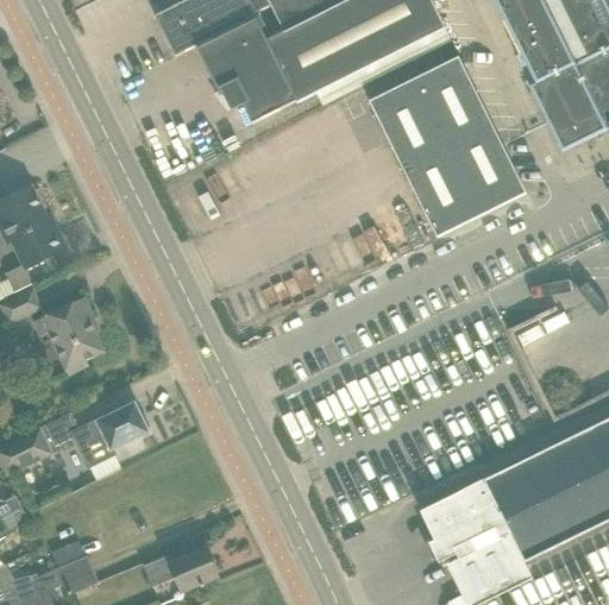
[(270,4),(269,0),(182,0),(155,14),(175,55),(255,14),(253,12),(270,4)]
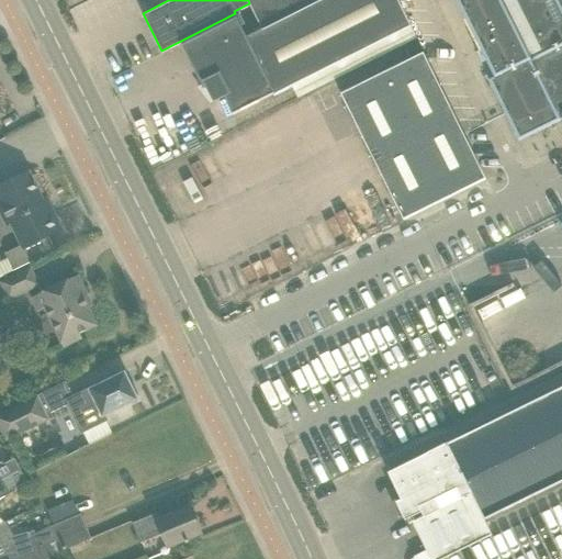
[(248,0),(249,3),(261,28),(246,35),(236,17),(182,44),(204,88),(208,86),(214,99),(224,94),(233,112),(272,92),(273,93),(409,24),(416,36),(417,36),(398,0),(248,0)]
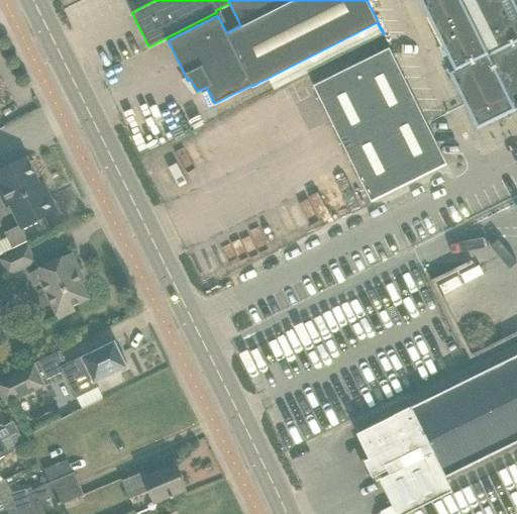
[(420,0),(454,69),(449,71),(464,102),(477,127),(514,109),(516,107),(516,0),(420,0)]
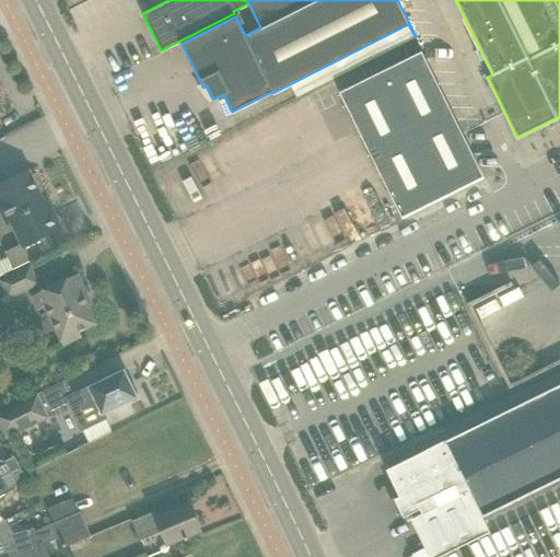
[(483,176),(421,50),(339,91),(401,217),(483,176)]
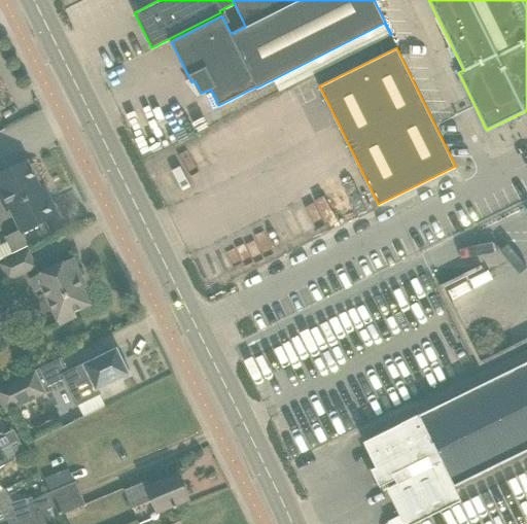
[(0,196),(6,208),(8,207),(19,229),(4,235),(6,240),(0,242),(0,256),(51,232),(45,219),(58,213),(44,184),(40,185),(27,160),(0,172),(0,196)]
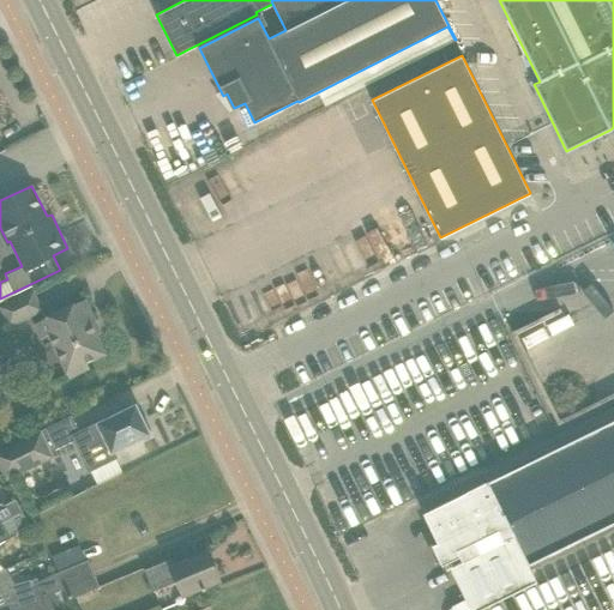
[(32,290),(0,306),(10,324),(42,308),(32,290)]
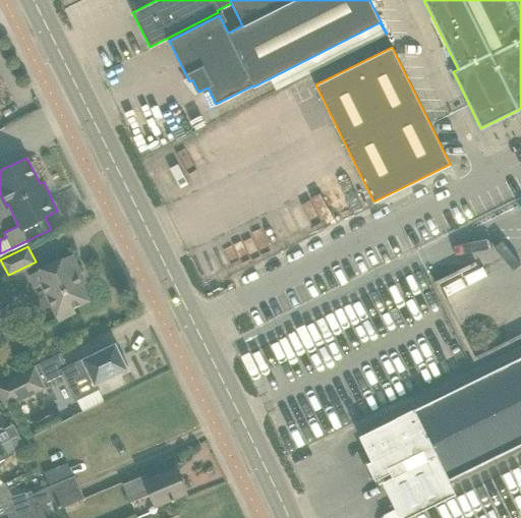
[(71,253),(35,271),(29,274),(35,286),(41,283),(58,320),(75,311),(73,307),(90,299),(76,273),(80,271),(71,253)]
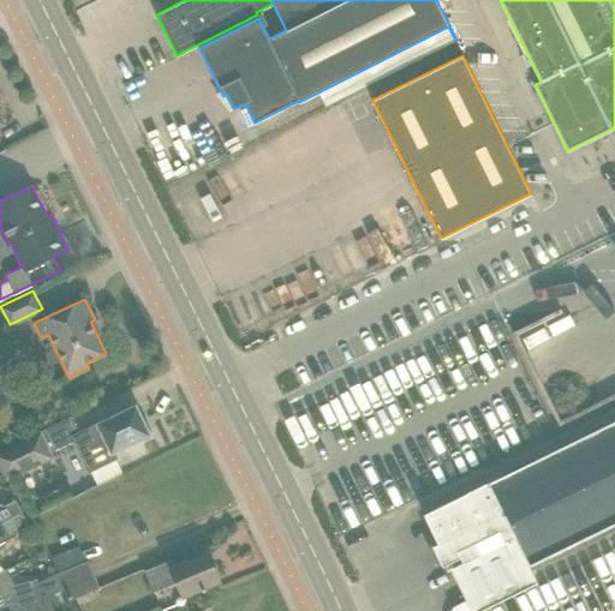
[(559,307),(517,330),(541,376),(550,371),(535,342),(567,324),(559,307)]
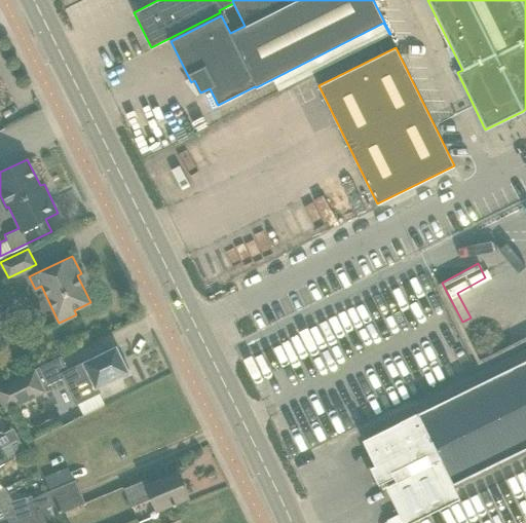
[(61,357),(34,370),(0,385),(0,398),(5,409),(44,390),(42,386),(65,375),(76,401),(98,390),(97,386),(128,371),(127,370),(129,367),(125,358),(121,357),(116,346),(68,370),(61,357)]
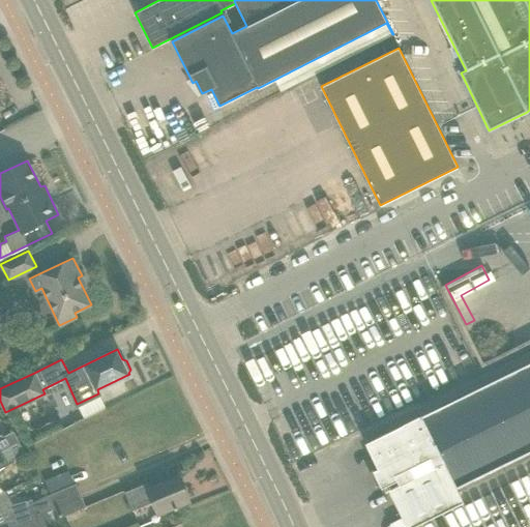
[(421,416),(403,426),(405,429),(371,445),(382,468),(373,472),(381,489),(388,485),(390,489),(388,490),(406,526),(412,526),(464,502),(457,487),(529,450),(529,362),(421,417),(421,416)]
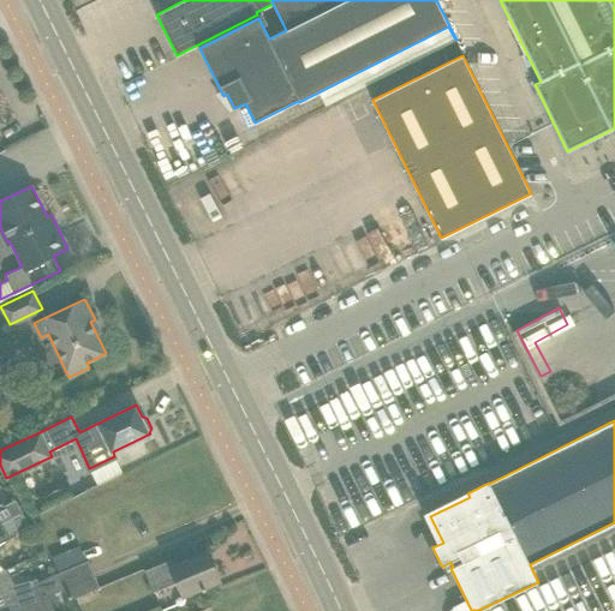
[(0,522),(23,510),(16,498),(3,504),(1,502),(0,502),(0,522)]
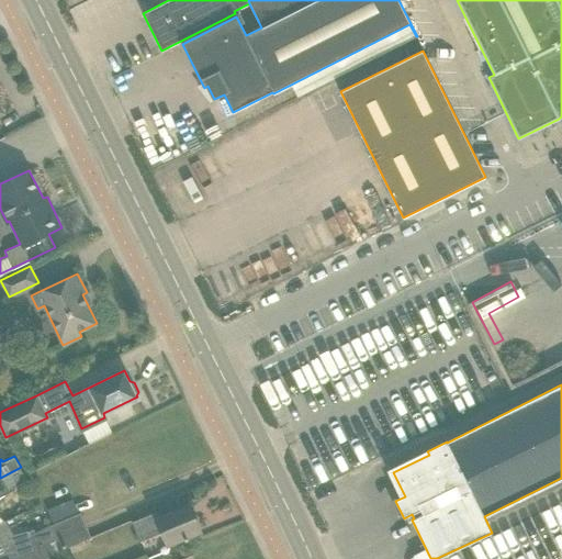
[(21,467),(0,478),(0,523),(6,520),(3,520),(0,516),(0,495),(9,491),(14,488),(13,485),(26,478),(21,467)]
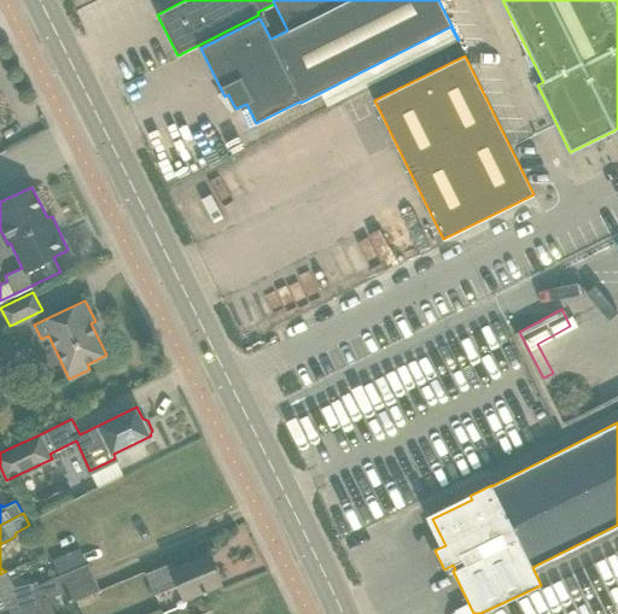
[(178,584),(185,600),(203,591),(204,594),(207,592),(207,591),(221,584),(207,554),(176,567),(174,561),(145,574),(155,595),(178,584)]
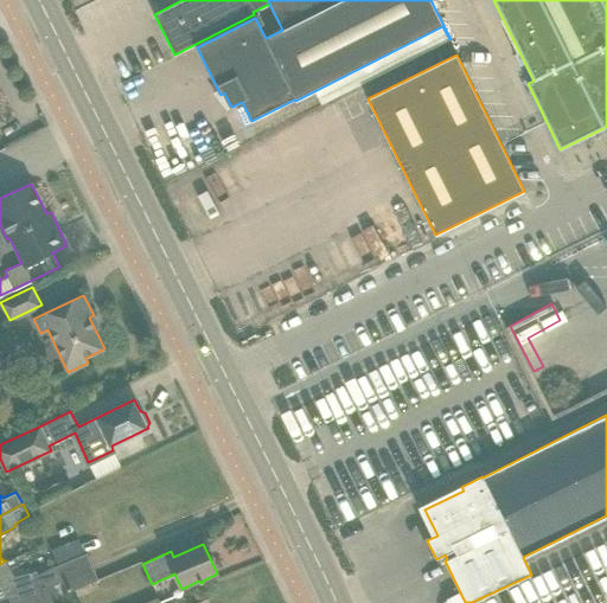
[(55,566),(56,569),(62,581),(68,591),(98,578),(88,551),(57,564),(55,566)]
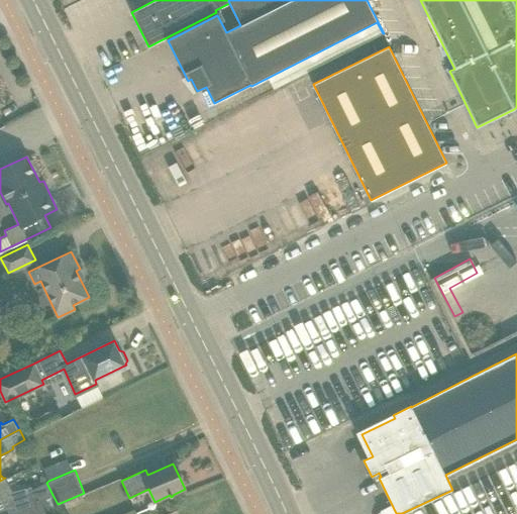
[(12,491),(5,478),(0,481),(0,513),(13,513),(44,499),(53,495),(47,485),(37,487),(37,486),(28,491),(26,487),(12,491)]
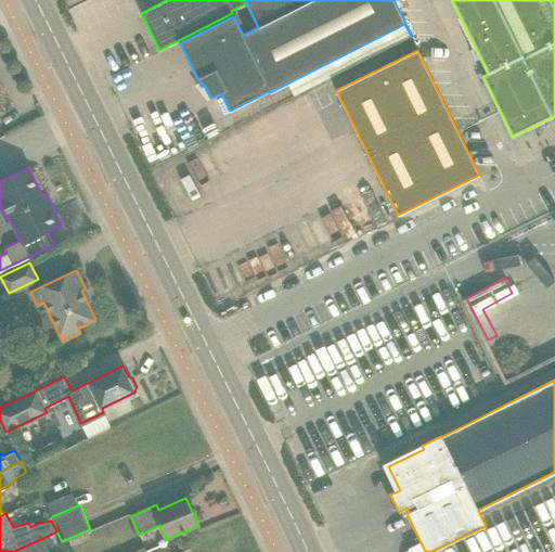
[(49,551),(54,549),(48,536),(14,551),(49,551)]
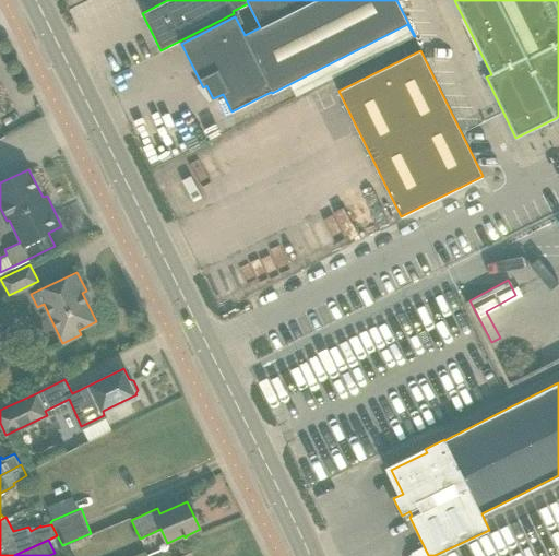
[(199,555),(209,555),(212,555),(206,545),(197,549),(199,555)]
